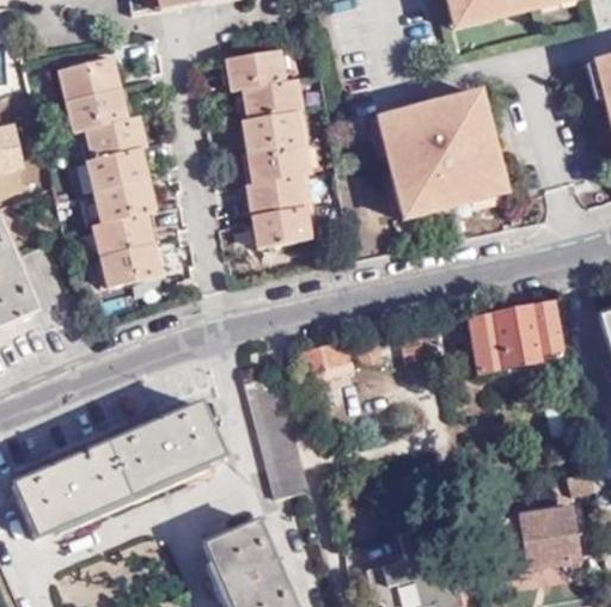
[(132,0),(134,16),(231,0),(132,0)]
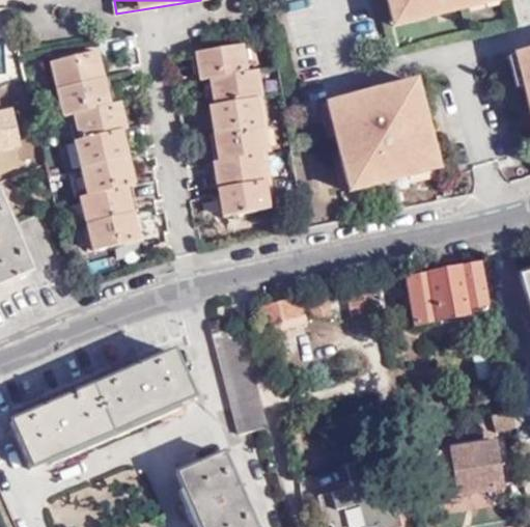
[(388,0),(392,14),(427,4),(443,0),(388,0)]
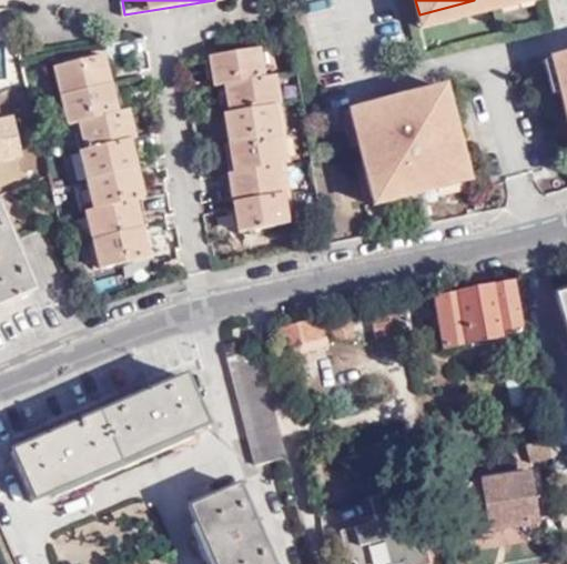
[(0,33),(14,37),(11,4),(0,6),(0,33)]
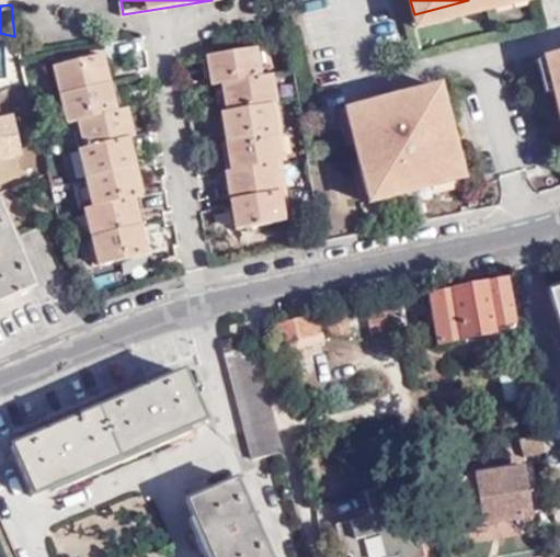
[(452,4),(414,14),(416,25),(455,14),(452,4)]
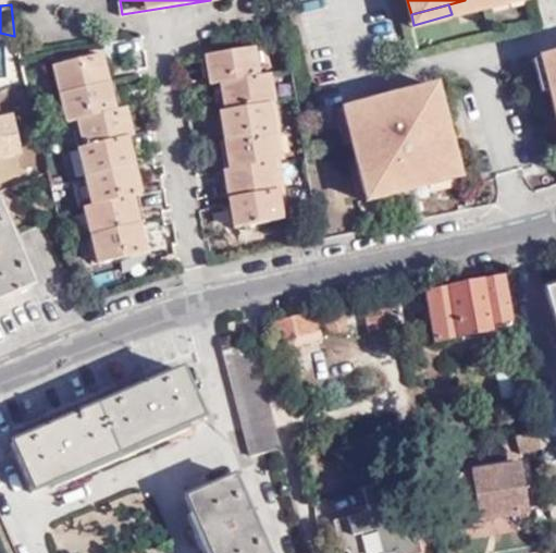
[(257,74),(254,46),(231,48),(205,53),(209,82),(220,80),(257,74)]
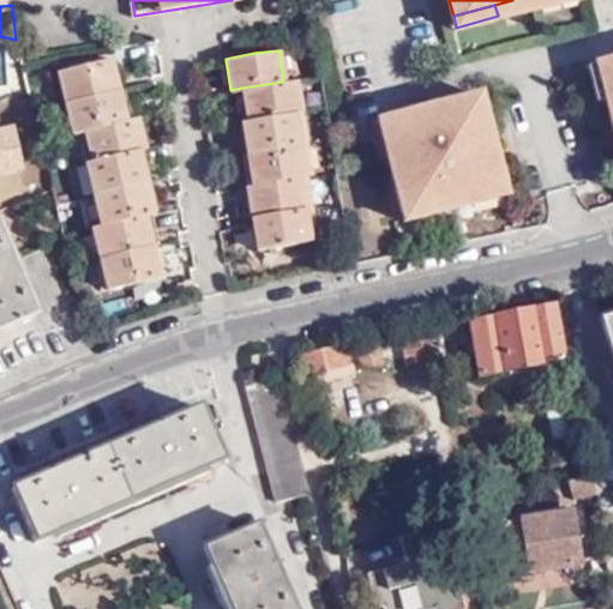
[(612,55),(598,60),(605,92),(612,126),(612,55)]
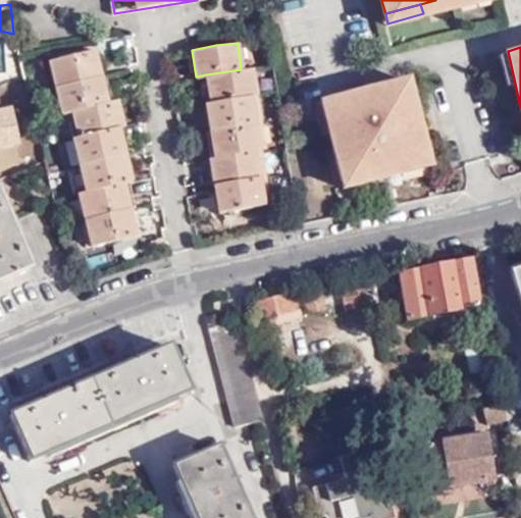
[(56,86),(101,74),(95,48),(50,57),(56,86)]
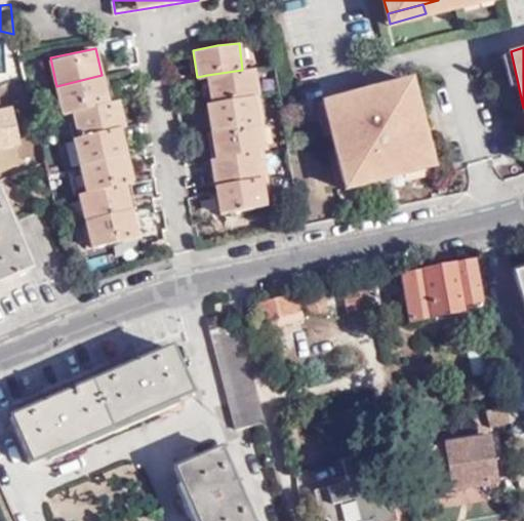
[(517,79),(511,51),(501,54),(509,81),(517,79)]
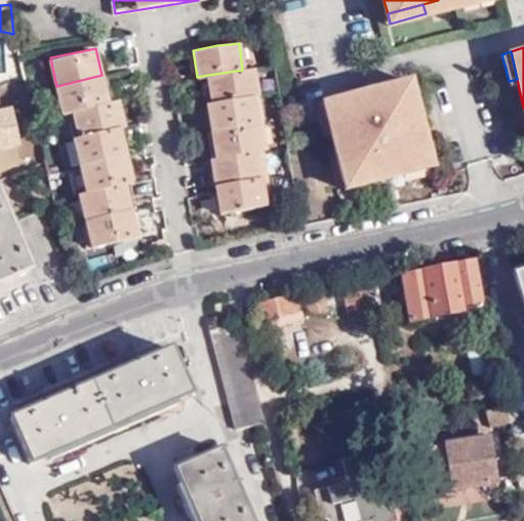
[(257,94),(252,68),(242,70),(207,75),(212,102),(251,95),(257,94)]
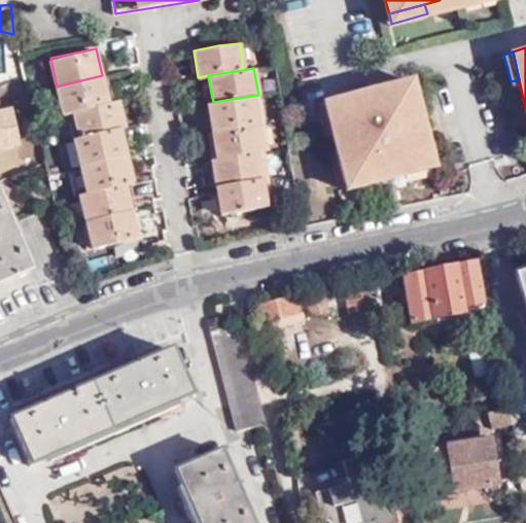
[(108,102),(102,75),(57,86),(62,113),(73,111),(108,102)]
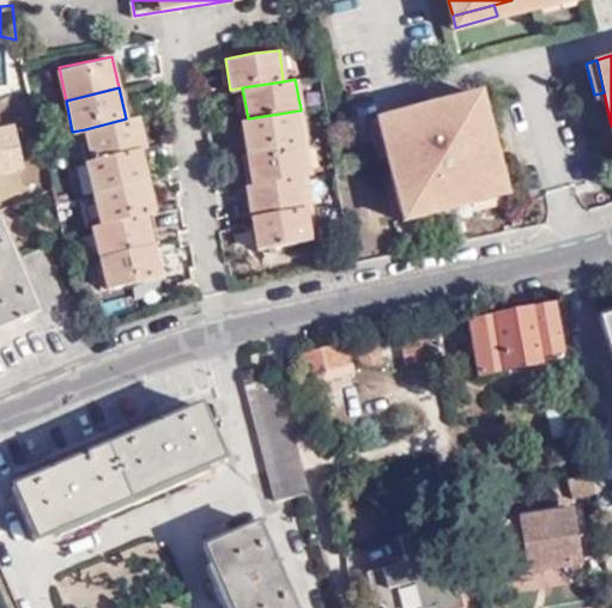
[(480,90),(377,117),(387,153),(401,210),(436,201),(434,194),(466,184),(467,192),(504,183),(480,90)]
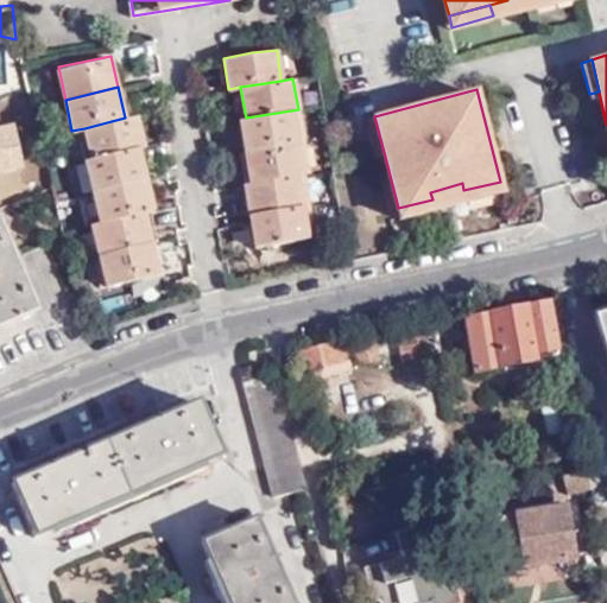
[(296,143),(291,110),(246,118),(239,119),(244,150),(296,143)]
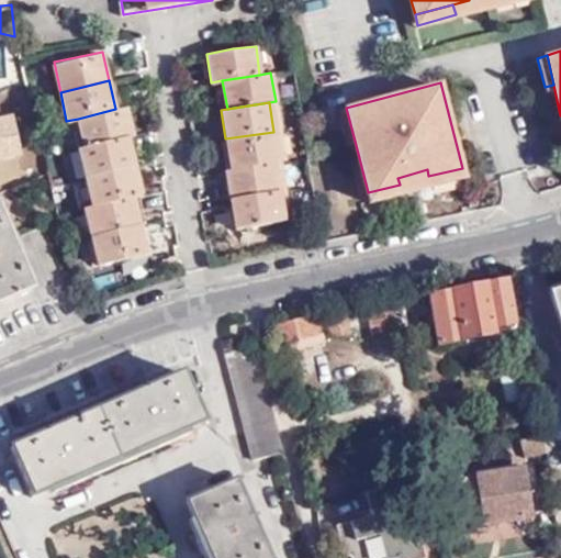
[(127,107),(115,109),(78,119),(86,145),(127,136),(133,135),(127,107)]
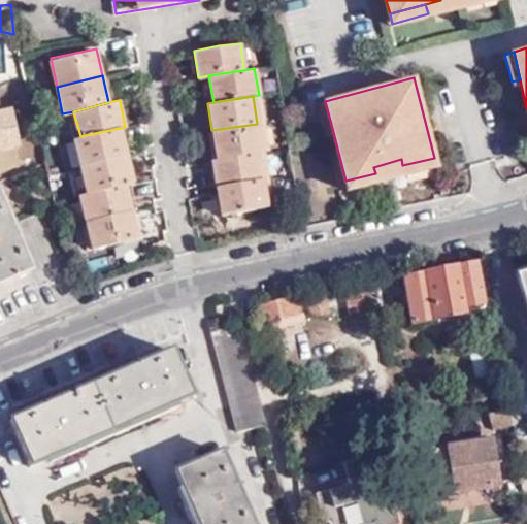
[(333,132),(325,101),(317,103),(325,134),(333,132)]
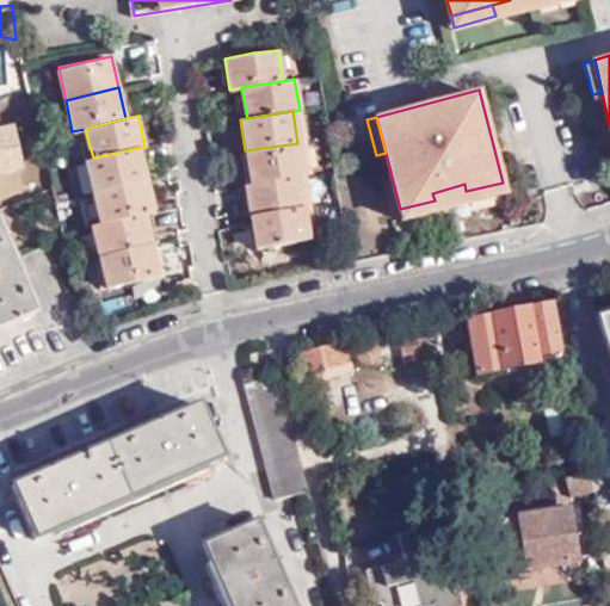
[(16,118),(0,121),(0,169),(26,164),(16,118)]
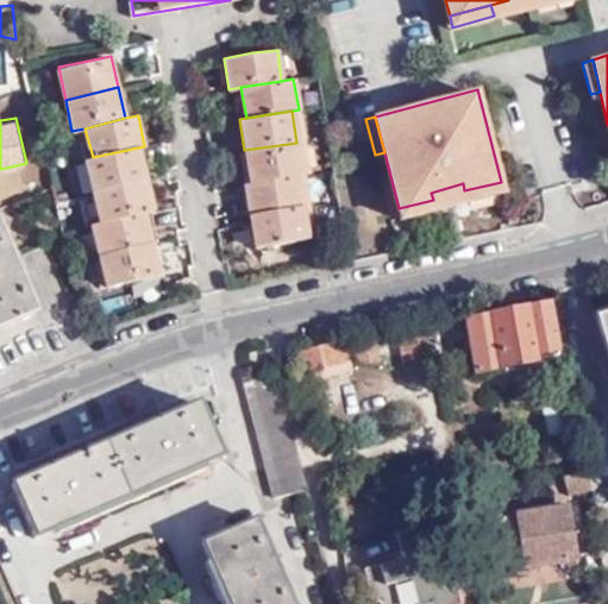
[(302,174),(296,143),(244,150),(249,183),(295,175),(302,174)]
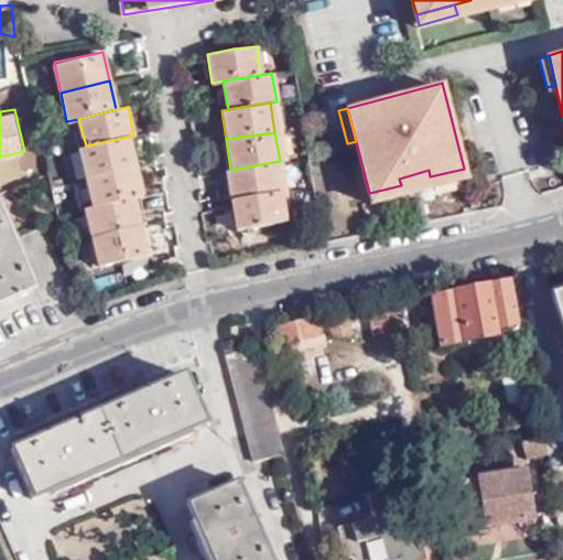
[(86,146),(79,148),(86,175),(134,164),(128,137),(86,146)]
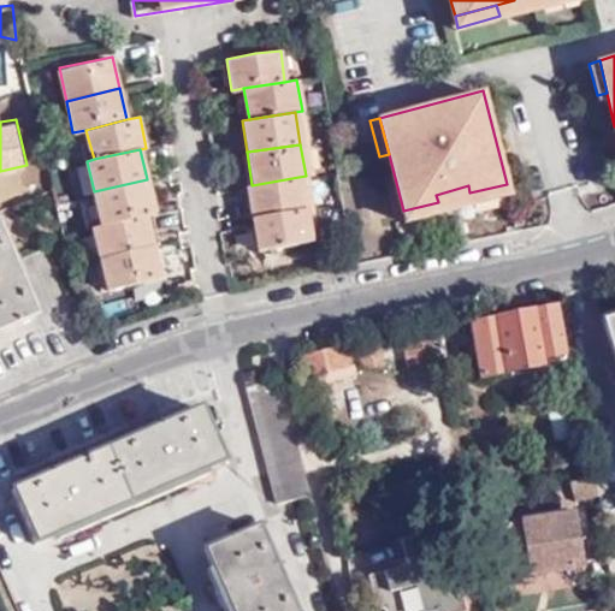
[(246,185),(250,217),(305,208),(299,177),(252,185),(246,185)]
